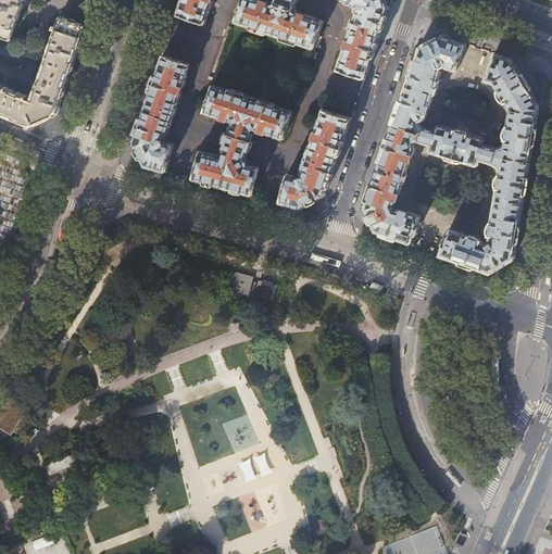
[(0,40),(7,42),(21,0),(0,0),(0,40)]
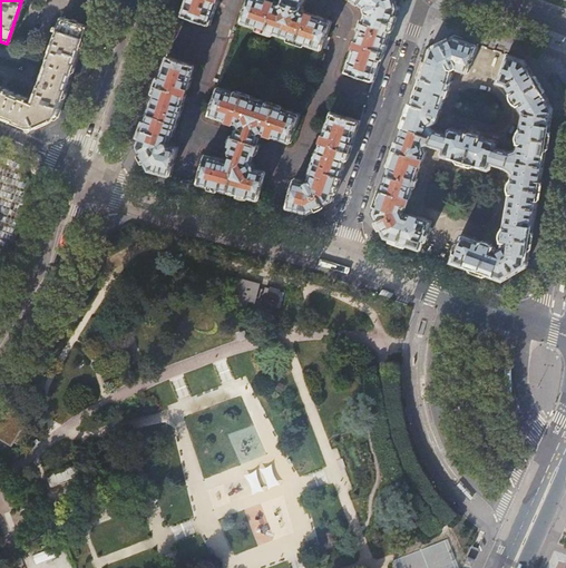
[(342,74),(370,84),(377,64),(391,21),(396,10),(392,0),(182,0),(177,17),(205,27),(206,27),(214,0),(343,0),(354,9),(357,8),(359,10),(361,11),(362,15),(360,17),(359,21),(358,21),(357,22),(354,30),(354,31),(355,31),(341,72),(342,74)]
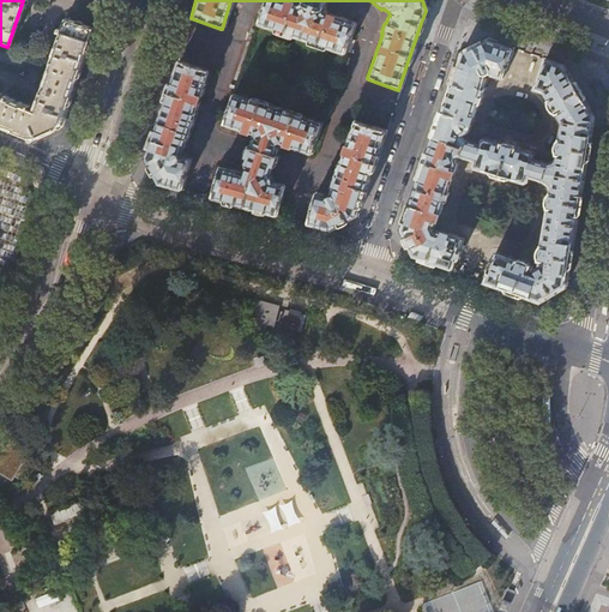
[(255,27),(341,57),(343,55),(353,27),(353,25),(326,17),(325,17),(321,11),(324,3),(324,1),(320,0),(299,0),(299,4),(291,6),(291,5),(278,0),(263,0),(254,25),(255,27)]
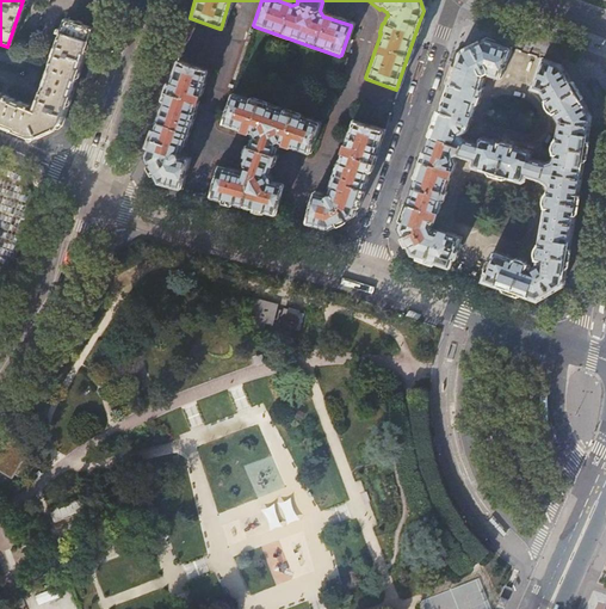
[(0,129),(16,136),(28,141),(57,128),(63,111),(75,75),(86,43),(91,30),(62,20),(59,30),(56,30),(55,34),(57,35),(31,110),(0,97),(0,129)]
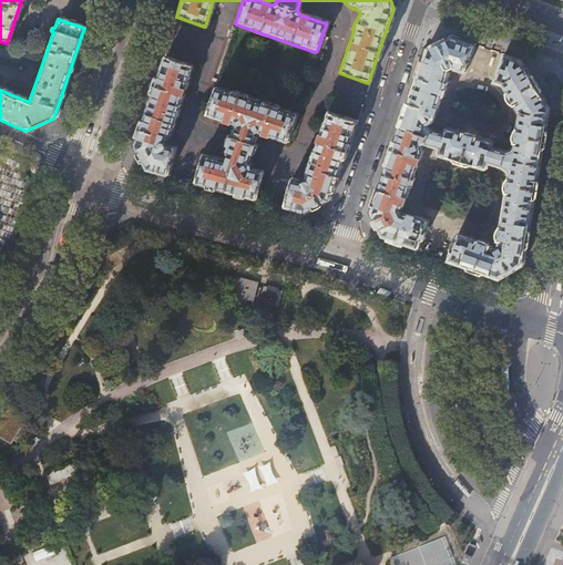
[(543,130),(546,110),(544,108),(542,103),(518,62),(501,57),(491,83),(499,85),(504,95),(504,100),(507,103),(509,105),(511,105),(517,115),(514,131),(512,133),(511,136),(511,140),(512,142),(511,147),(510,151),(503,153),(491,149),(492,145),(490,143),(472,137),(471,135),(469,134),(468,133),(464,133),(460,134),(443,130),(441,131),(440,134),(428,131),(425,127),(430,124),(439,99),(441,99),(446,83),(446,82),(444,82),(447,73),(447,71),(449,70),(451,71),(461,75),(462,74),(471,45),(448,38),(423,50),(420,60),(409,90),(389,150),(371,202),(367,214),(379,238),(388,242),(416,252),(418,243),(419,243),(420,243),(423,234),(422,233),(426,223),(407,216),(405,216),(400,215),(399,216),(397,212),(399,211),(400,206),(402,205),(408,188),(409,188),(410,188),(412,181),(412,178),(411,178),(420,153),(418,147),(421,146),(436,151),(434,154),(437,157),(482,171),(484,168),(485,165),(499,168),(504,173),(507,176),(505,181),(503,184),(502,186),(502,191),(503,193),(497,229),(495,230),(494,235),(493,236),(495,240),(494,245),(495,247),(492,249),(491,247),(488,246),(485,244),(482,242),(480,242),(476,242),(456,235),(446,262),(484,276),(492,279),(495,280),(520,266),(522,248),(530,206),(536,166),(543,130)]
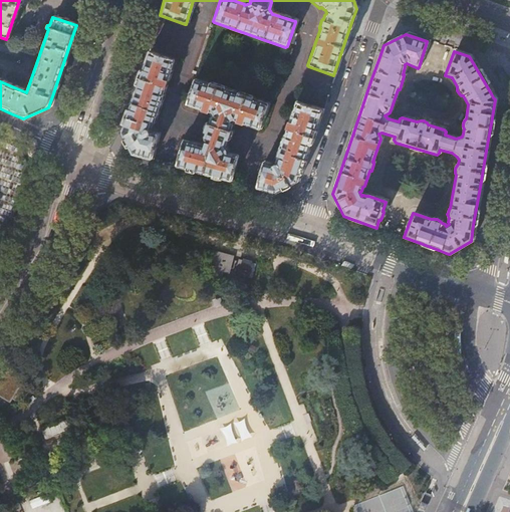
[(141,158),(151,161),(157,135),(157,134),(152,133),(149,134),(148,130),(150,129),(152,123),(162,95),(161,95),(173,61),(173,60),(148,51),(142,68),(124,116),(119,134),(131,155),(141,158)]
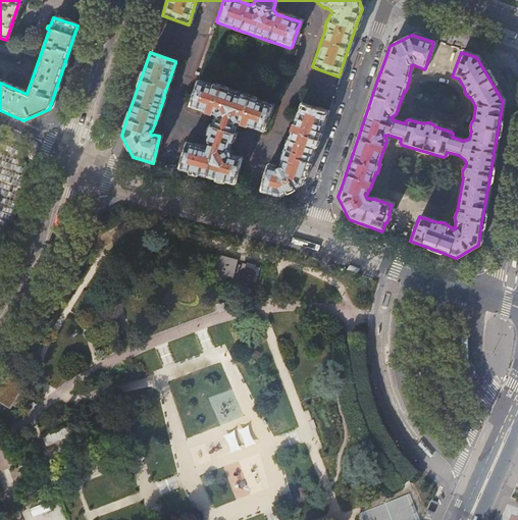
[(177,169),(234,186),(242,159),(241,158),(230,155),(227,150),(229,143),(230,144),(231,143),(235,136),(234,135),(232,134),(235,128),(234,126),(239,123),(239,124),(261,133),(262,132),(271,107),(270,106),(198,81),(196,82),(188,106),(189,107),(210,115),(212,114),(214,119),(213,120),(211,125),(209,125),(208,125),(205,133),(206,135),(207,135),(206,139),(207,142),(209,142),(207,150),(204,148),(186,143),(185,144),(177,169)]
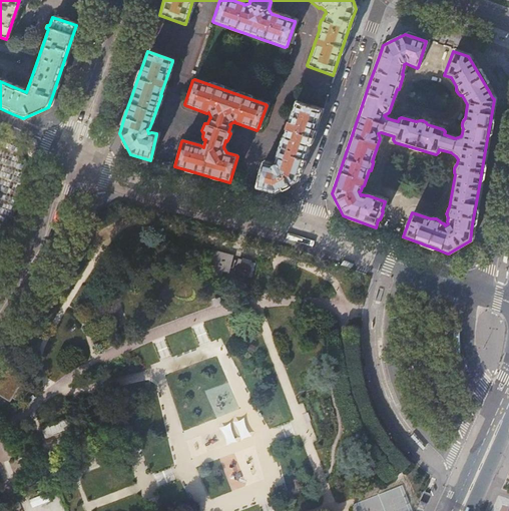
[(266,191),(274,194),(296,182),(300,171),(314,130),(320,110),(296,102),(294,102),(283,135),(282,135),(275,156),(275,157),(274,161),(274,164),(271,165),(270,164),(263,162),(262,163),(255,188),(266,191)]
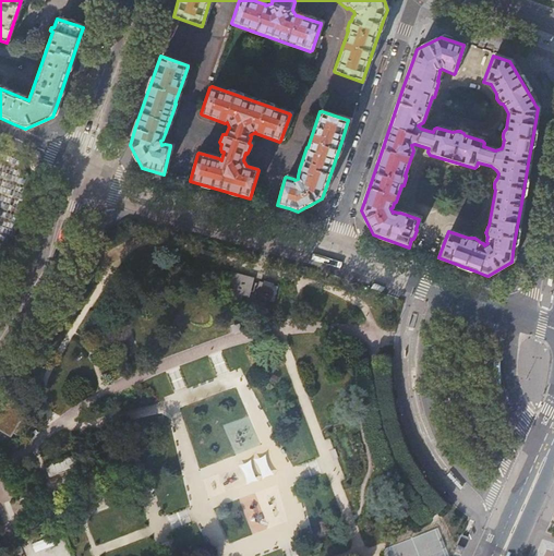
[(226,301),(239,304),(241,297),(244,297),(249,280),(227,275),(223,291),(228,292),(226,301)]
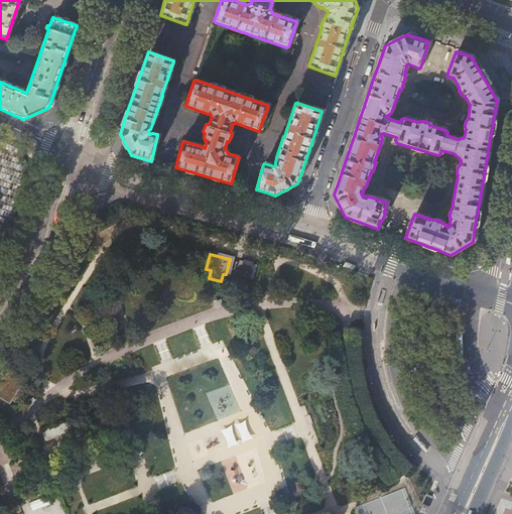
[(234,275),(249,279),(252,265),(238,261),(234,275)]
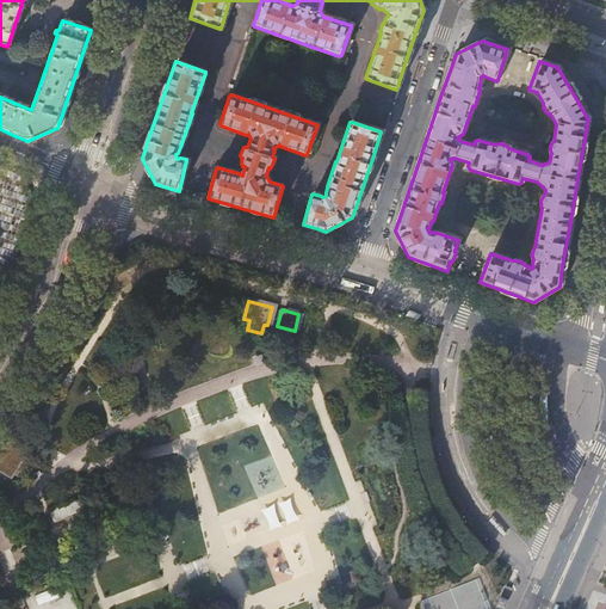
[(0,474),(1,475),(7,479),(25,450),(7,440),(0,451),(0,474)]
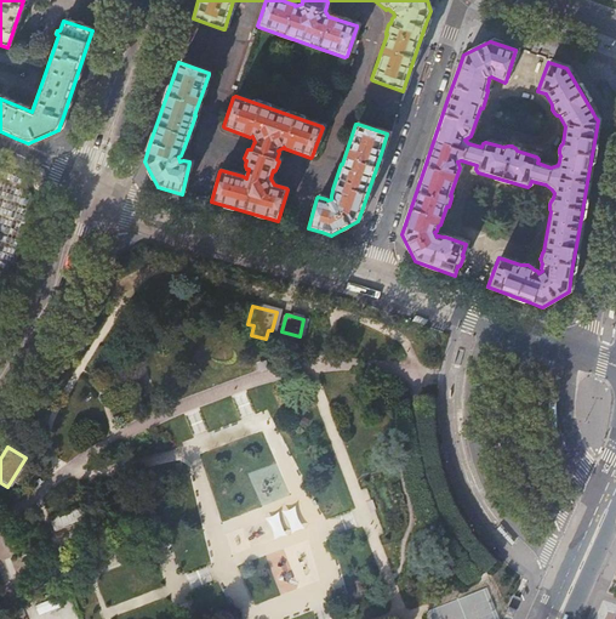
[(49,521),(52,531),(85,520),(81,509),(49,521)]
